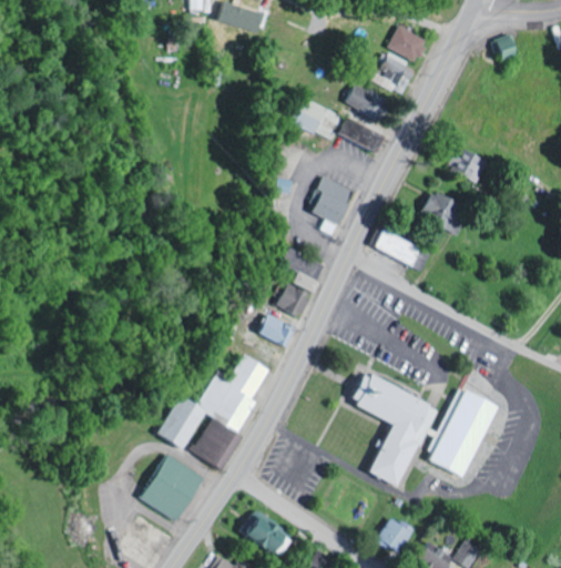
[(208,10),(207,0),(192,0),(193,10),(208,10)]
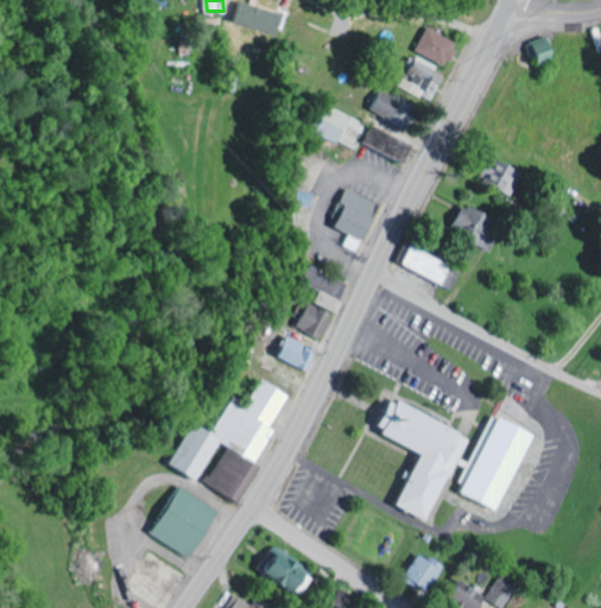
[(283,14),(239,0),(233,21),(276,36),(283,14)]
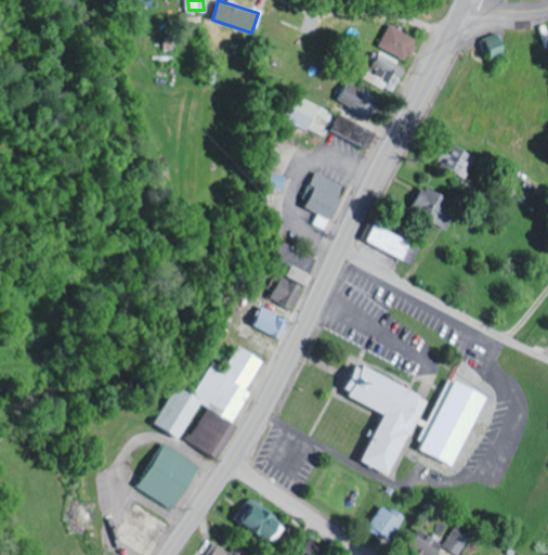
[(416,38),(387,25),(377,47),(407,60),(416,38)]
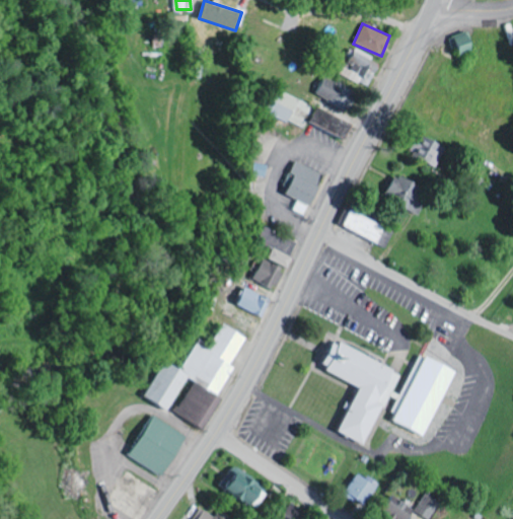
[(469,45),(473,43),(468,30),(450,38),(458,56),(471,51),(469,45)]
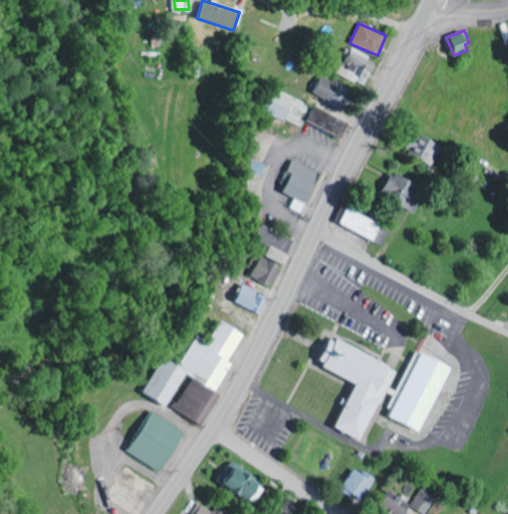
[(365,85),(376,59),(348,48),(342,63),(339,62),(335,73),(365,85)]
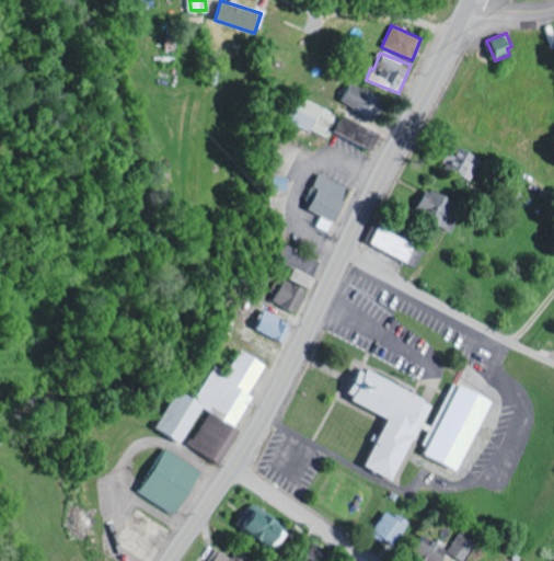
[(378,130),(291,94),(281,117),(330,138),(333,133),(370,148),(378,130)]
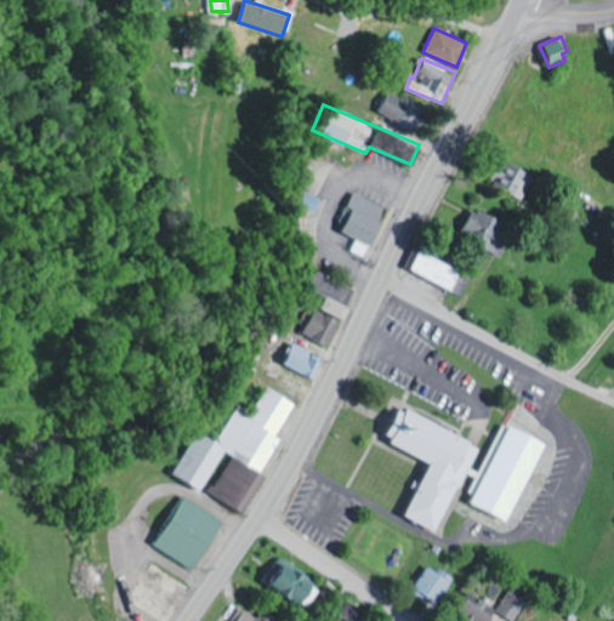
[(495,181),(506,184),(504,193),(528,201),(536,175),(501,163),(495,181)]
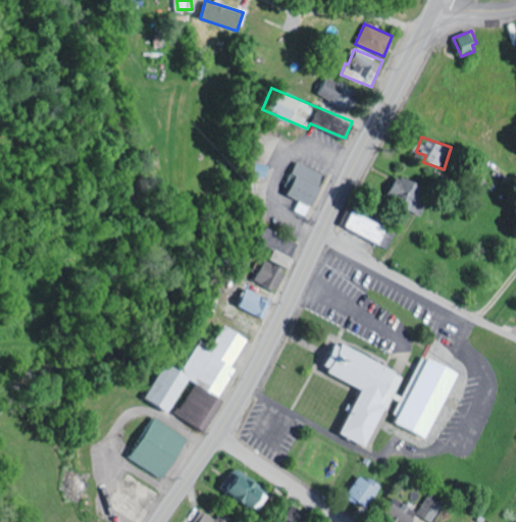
[(314,206),(326,172),(299,162),(288,196),(314,206)]
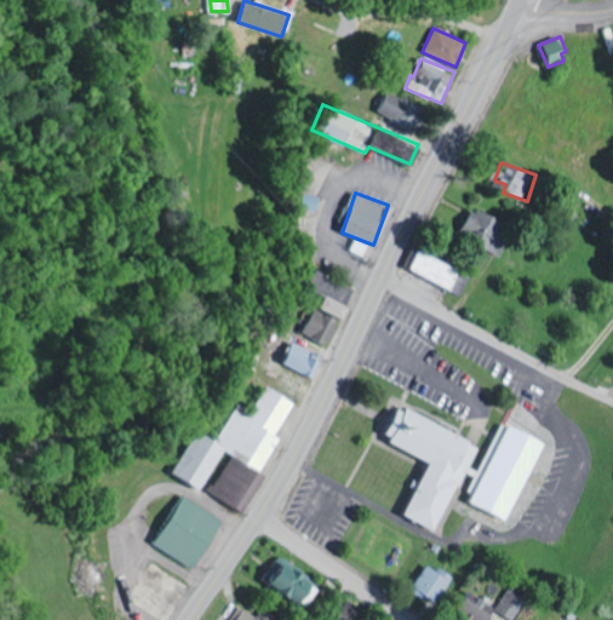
[(491,248),(503,220),(473,208),(462,236),(491,248)]
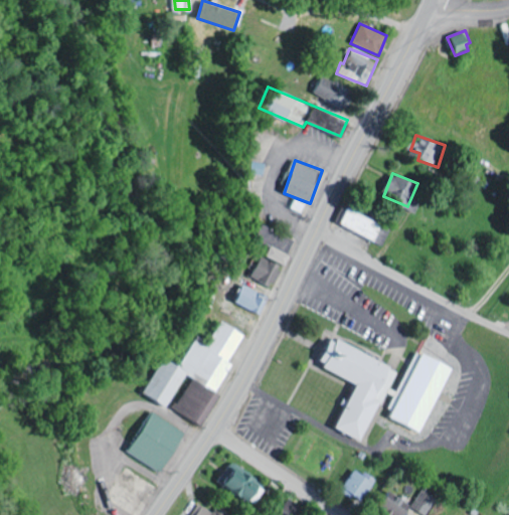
[(341,226),(388,244),(395,227),(347,209),(341,226)]
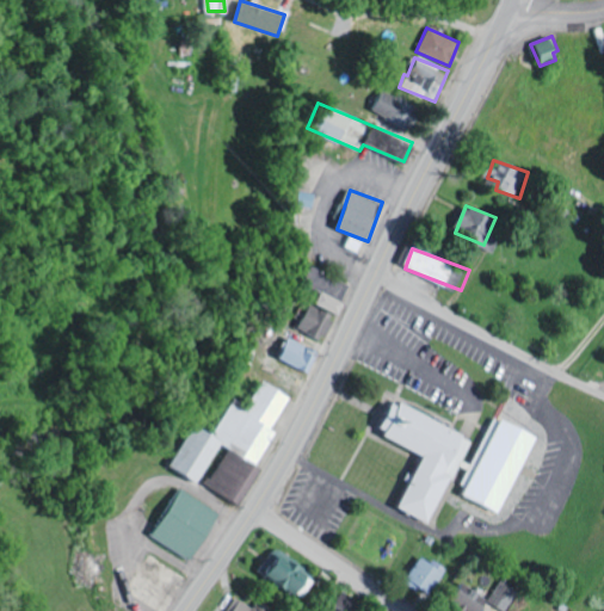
[(349,281),(313,267),(304,288),(315,291),(301,331),(326,340),(349,281)]
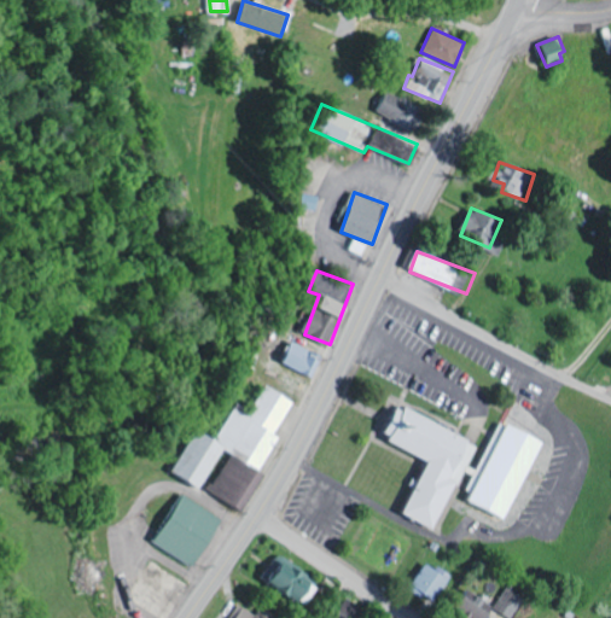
[(324,355),(291,342),(281,363),(314,378),(324,355)]
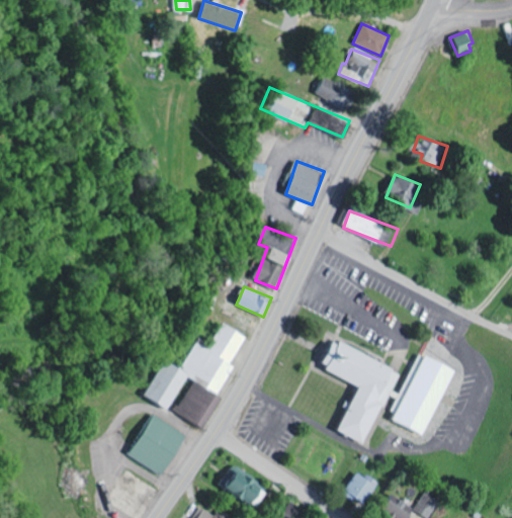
[(246,336),(221,323),(209,344),(198,338),(180,372),(193,378),(175,413),(202,428),(235,366),(232,364),(246,336)]
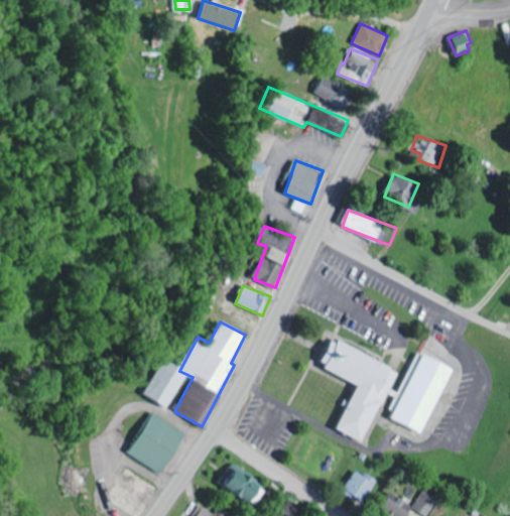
[(402,371),(329,339),(316,366),(357,384),(336,429),(363,441),(381,403),(386,405),(402,371)]
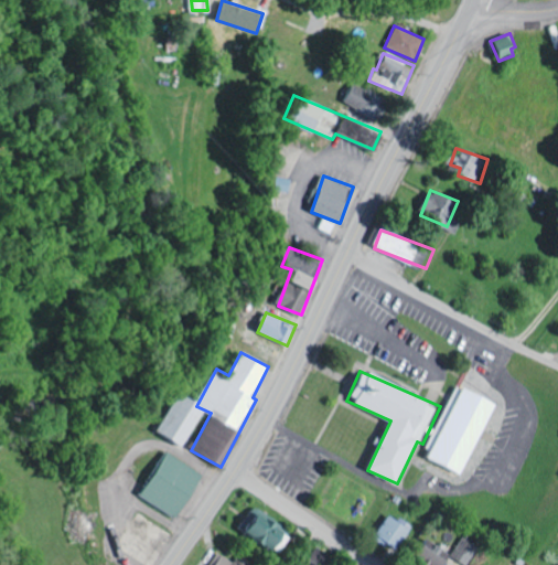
[(497,403),(461,387),(430,460),(467,476),(497,403)]
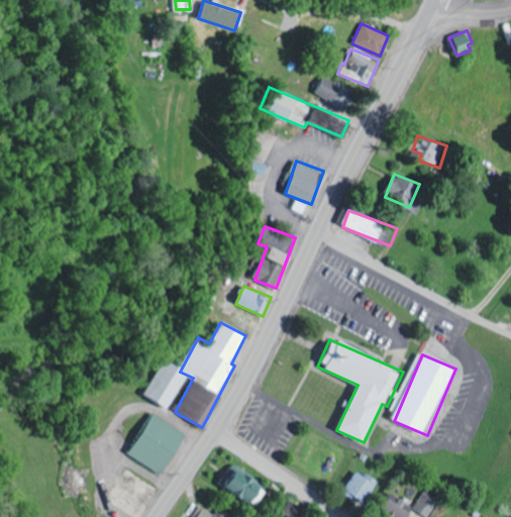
[(164,411),(187,377),(163,360),(139,395),(164,411)]
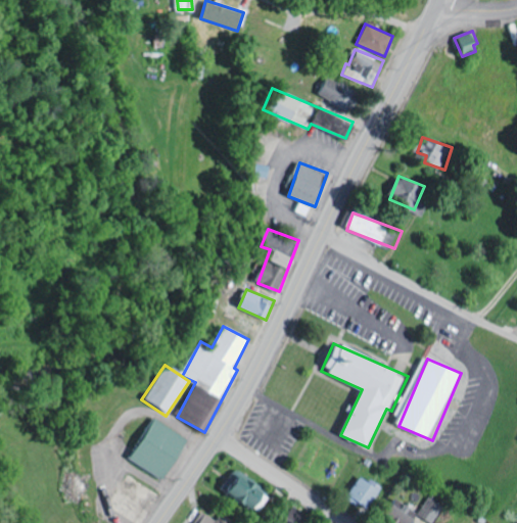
[(128,458),(160,479),(187,438),(154,417),(128,458)]
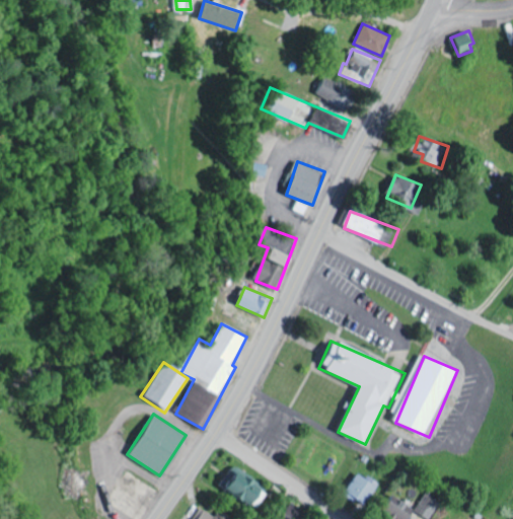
[(222,494),(259,508),(267,488),(229,473),(222,494)]
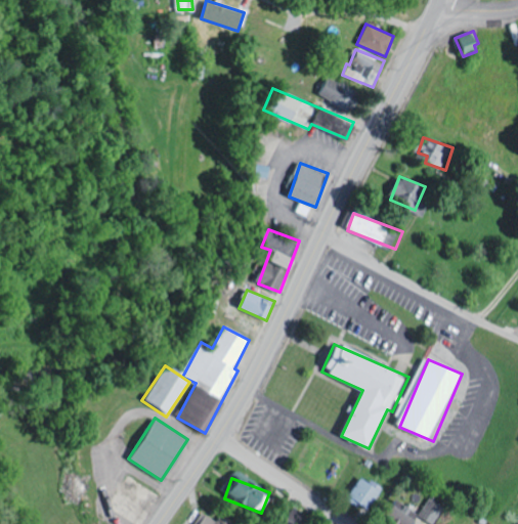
[(387,488),(375,479),(372,483),(364,478),(350,497),(371,512),(387,488)]
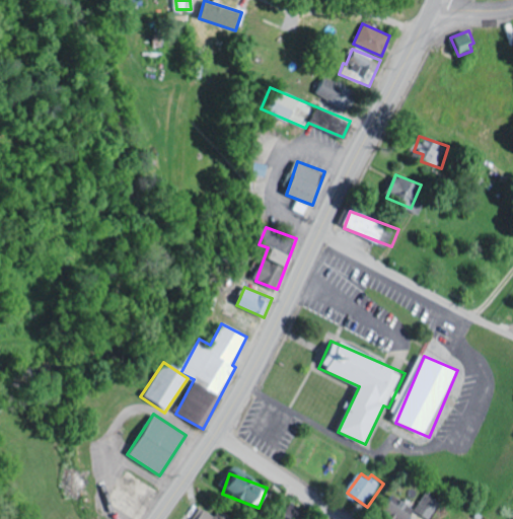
[(283,514),(289,518),(293,518),(301,508),(292,501),(283,514)]
